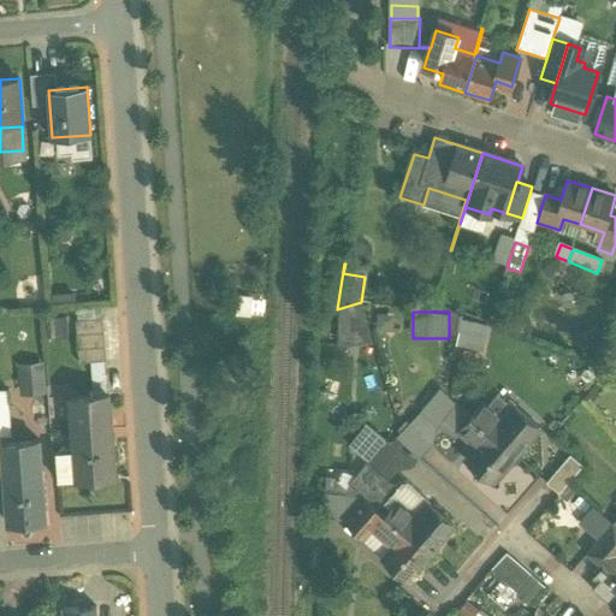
[(104,319),(76,321),(77,335),(105,333),(104,319)]
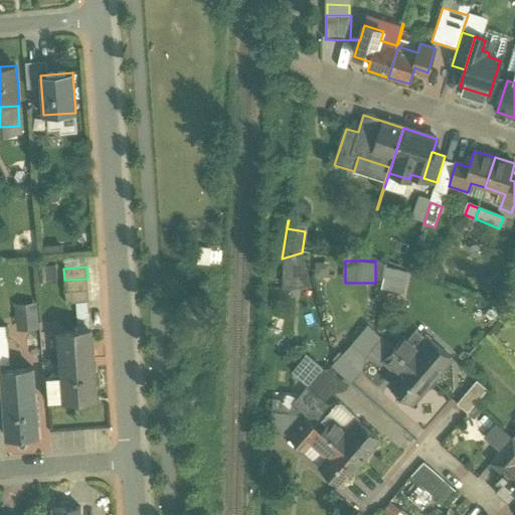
[(381,287),(405,292),(410,272),(386,267),(381,287)]
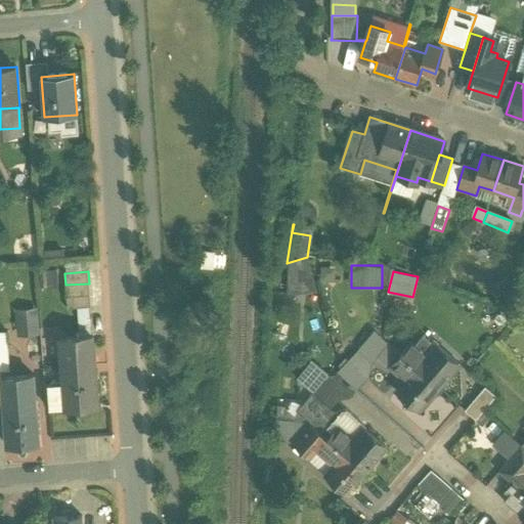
[(89,284),(66,285),(67,297),(90,296),(89,284)]
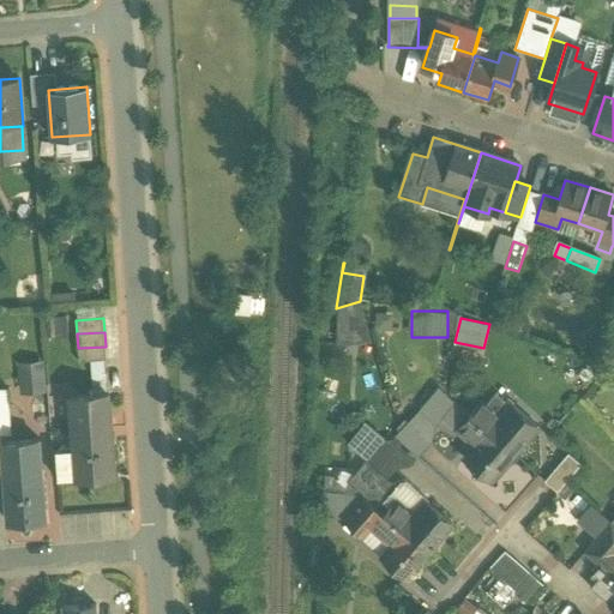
[(106,347),(78,348),(79,362),(107,360),(106,347)]
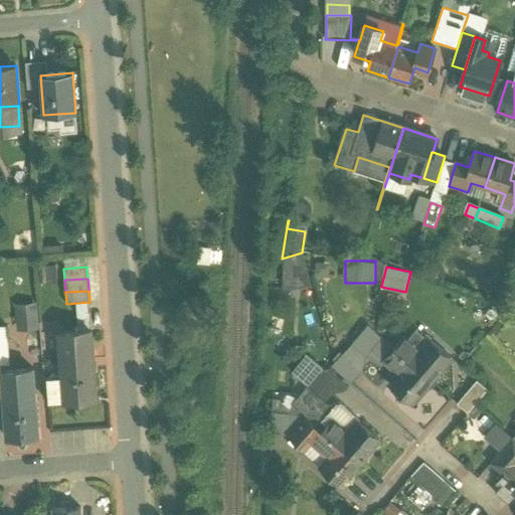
[(26,329),(39,328),(38,302),(17,304),(18,323),(11,323),(12,336),(26,335),(26,329)]
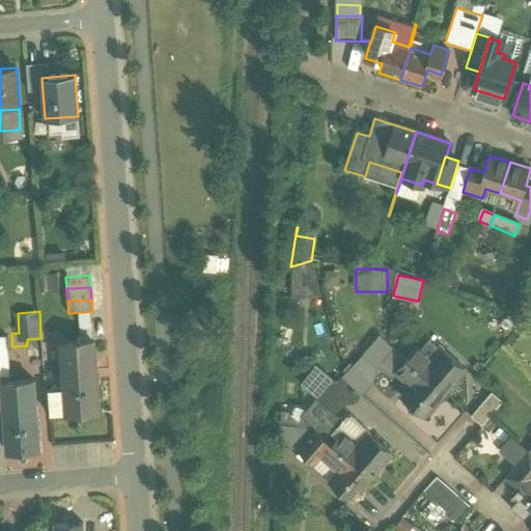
[(7,337),(0,337),(0,411),(3,411),(3,410),(2,410),(1,383),(0,375),(10,374),(7,337)]
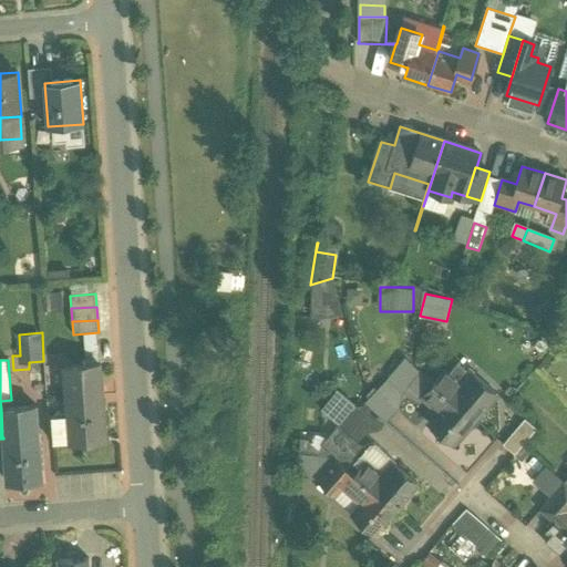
[(405,360),(388,380),(403,393),(410,387),(421,373),(405,360)]
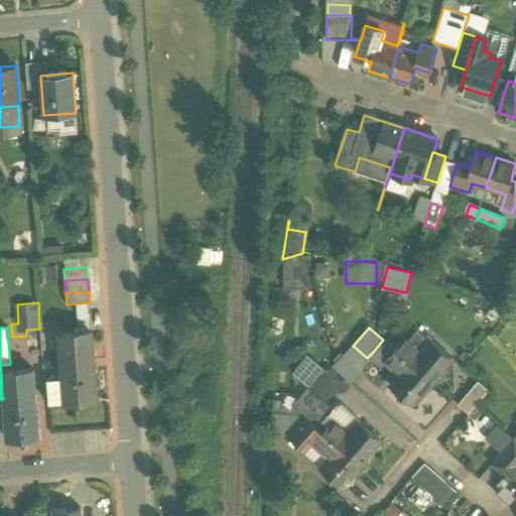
[(92,331),(59,334),(62,378),(65,402),(97,399),(92,331)]
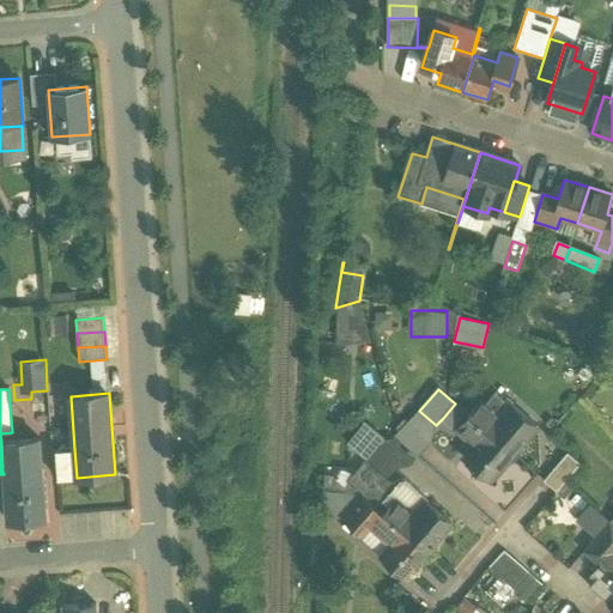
[(536,426),(511,405),(499,418),(481,401),(468,416),(513,454),(536,426)]
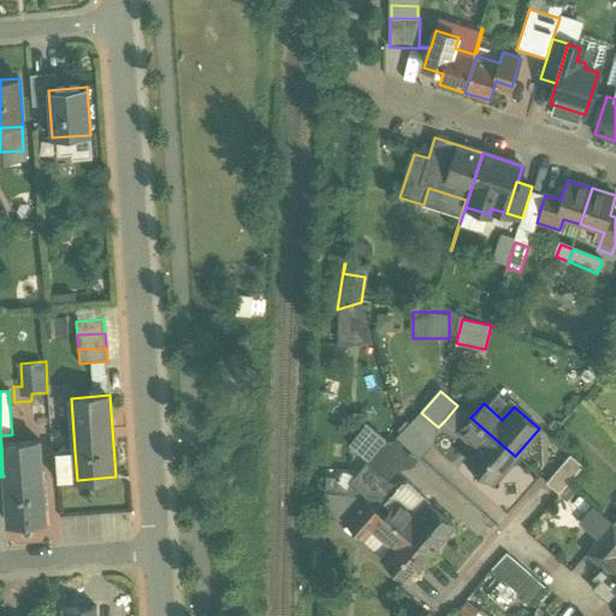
[(471,418),(457,406),(445,420),(478,449),(467,461),(492,484),(515,456),(471,418)]
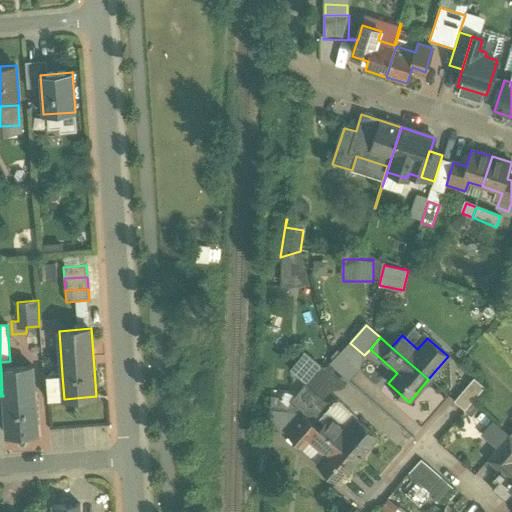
[(33,367),(1,369),(2,395),(3,395),(35,393),(33,367)]
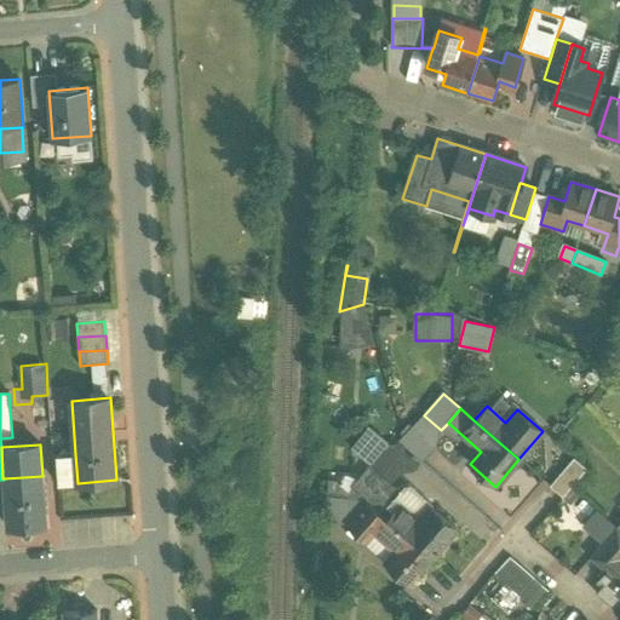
[(75,454),(56,455),(58,484),(78,483),(75,454)]
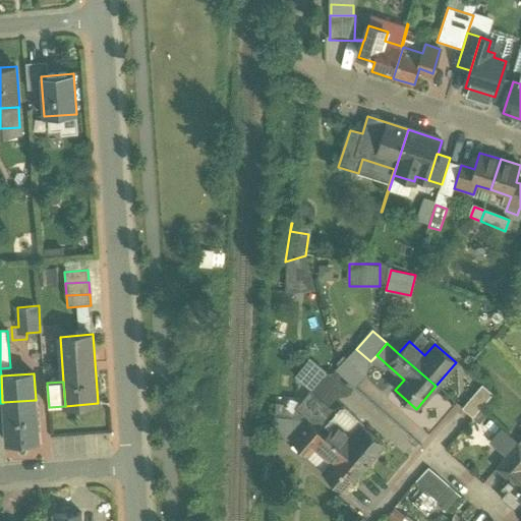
[(482,386),(462,409),(473,418),(494,395),(482,386)]
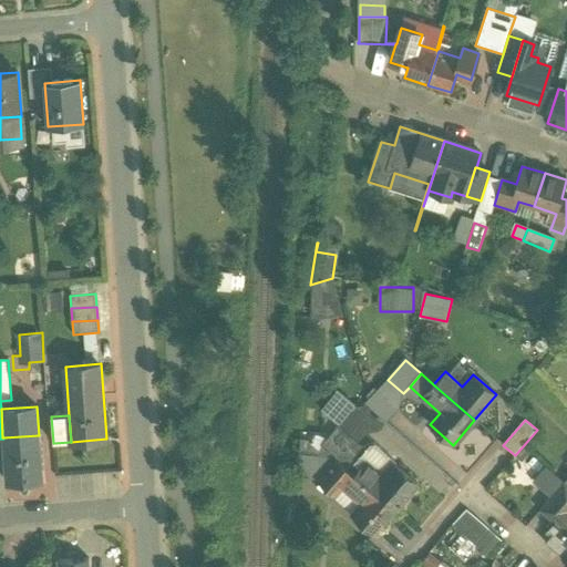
[(39,435),(3,437),(3,439),(7,482),(42,480),(39,435)]
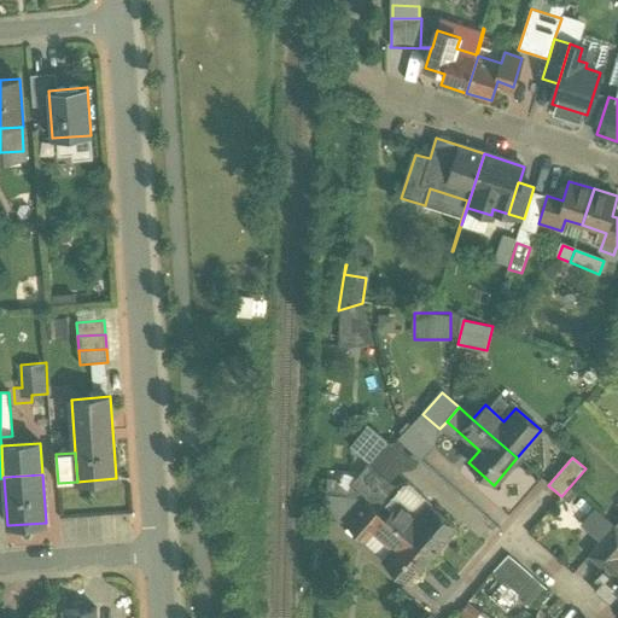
[(384,477),(366,499),(382,511),(400,490),(384,477)]
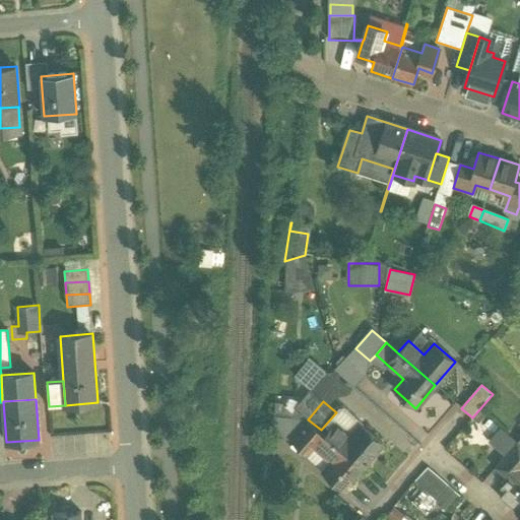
[(325,435),(308,419),(290,440),(324,469),(322,472),(343,491),(364,468),(325,435)]
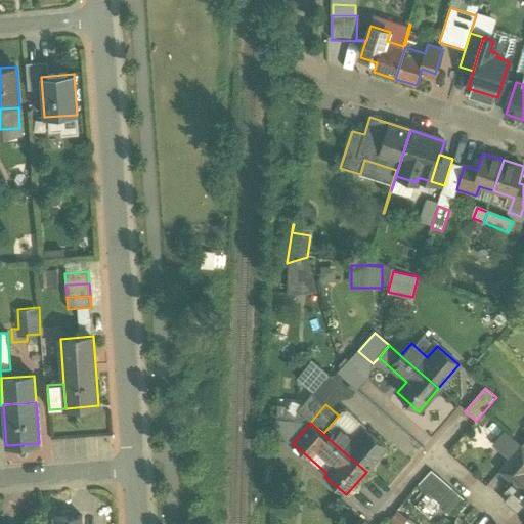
[(386,448),(364,430),(355,440),(339,427),(328,438),(366,472),(386,448)]
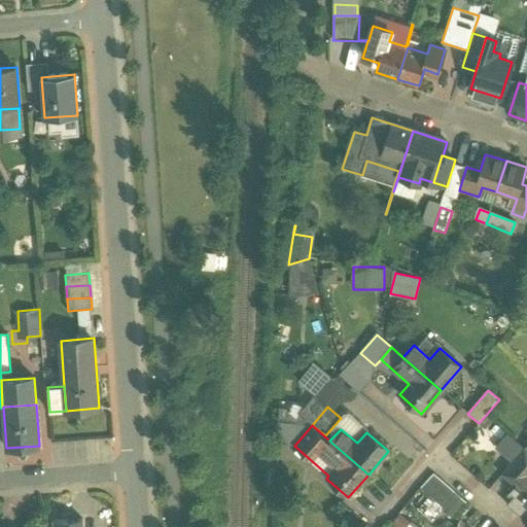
[(526,450),(525,449),(502,475),(518,488),(526,478),(526,450)]
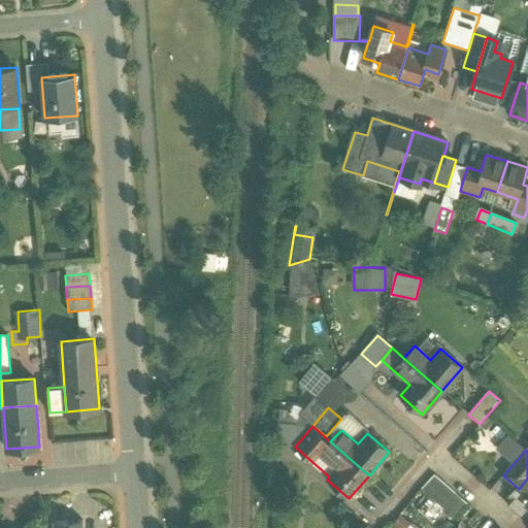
[(437,472),(422,487),(431,497),(420,508),(434,523),(447,510),(453,517),(467,502),(437,472)]
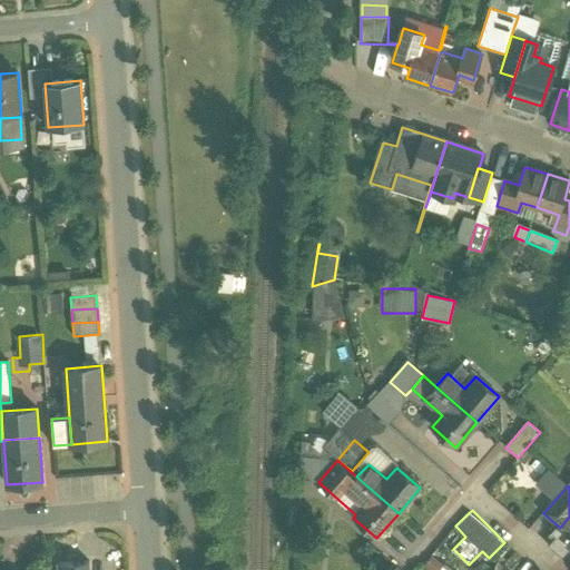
[(569,517),(560,528),(567,533),(552,549),(566,561),(564,561),(569,564),(569,517)]
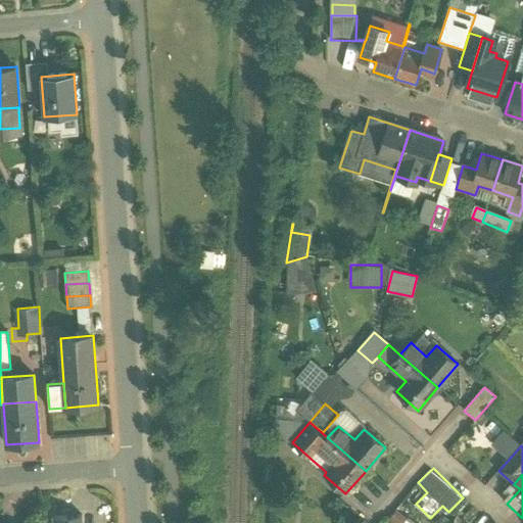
[(411,522),(401,510),(393,516),(397,522),(411,522)]
